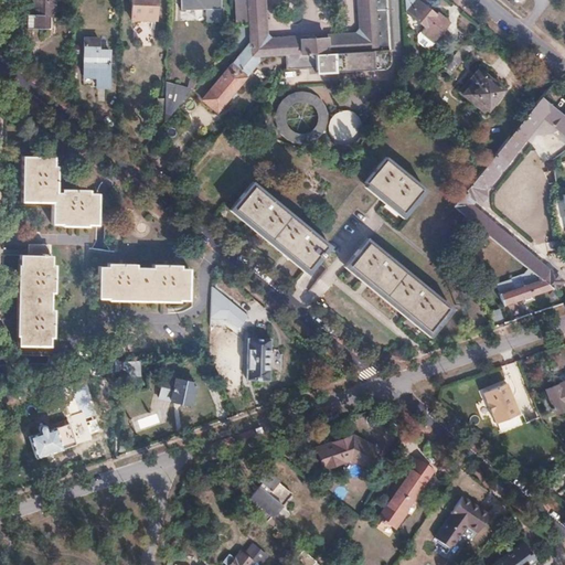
[(28,13),(27,29),(49,29),(49,16),(52,16),(52,0),(30,0),(30,13),(28,13)]
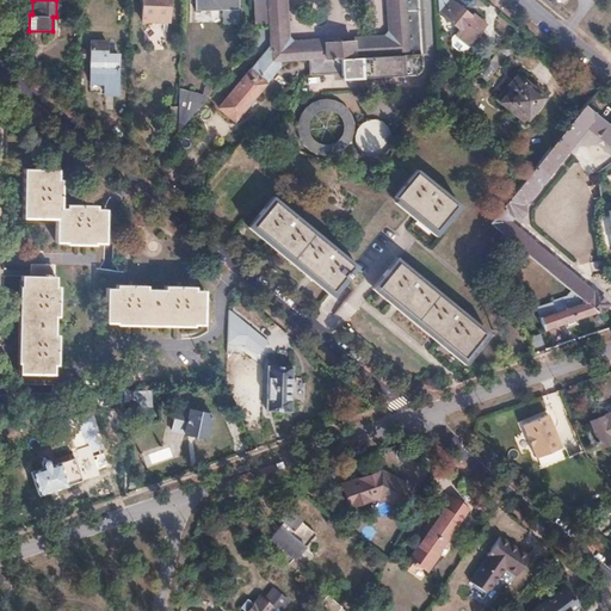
[(141,0),(141,20),(168,22),(168,0),(141,0)]
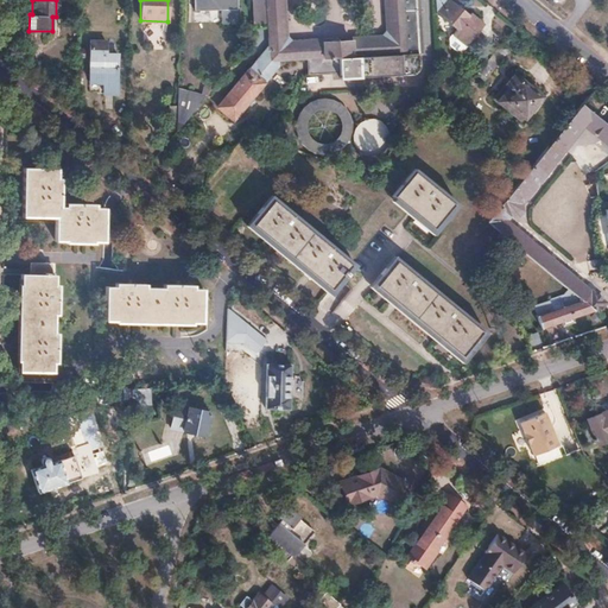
[(192,0),(192,8),(220,8),(220,23),(236,23),(236,0),(192,0)]
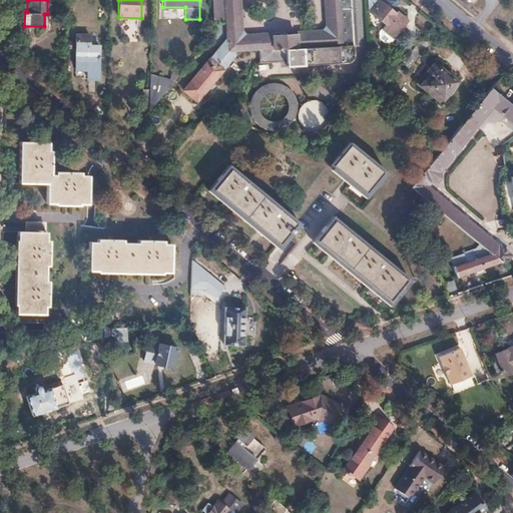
[(286,60),(330,58),(330,55),(353,54),(350,0),(223,0),(226,37),(226,50),(259,48),(272,48),(272,61),(286,60)]
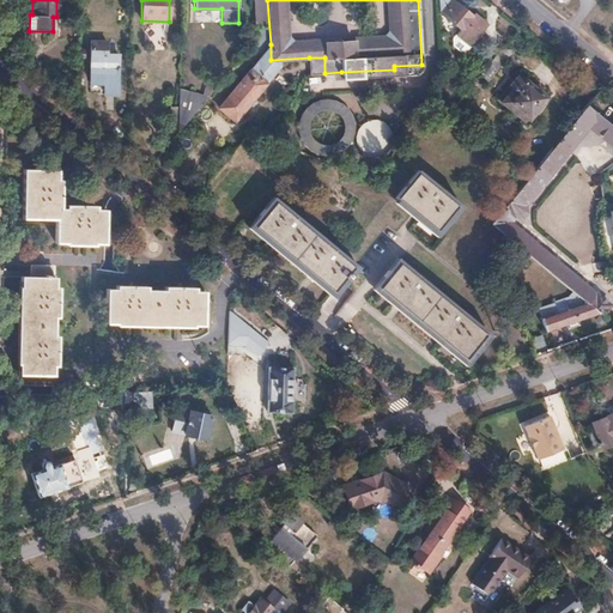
[(453,0),(437,0),(438,12),(460,29),(455,35),(469,46),(487,24),(473,13),(471,14),(453,0)]
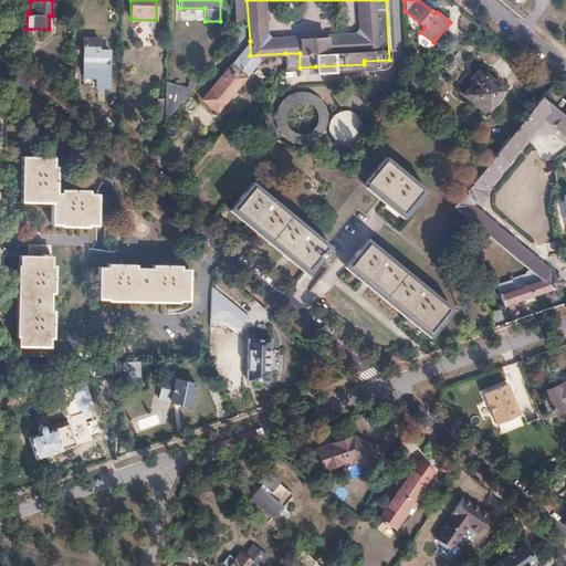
[(433,42),(420,32),(418,35),(418,42),(423,46),(430,45),(433,42)]
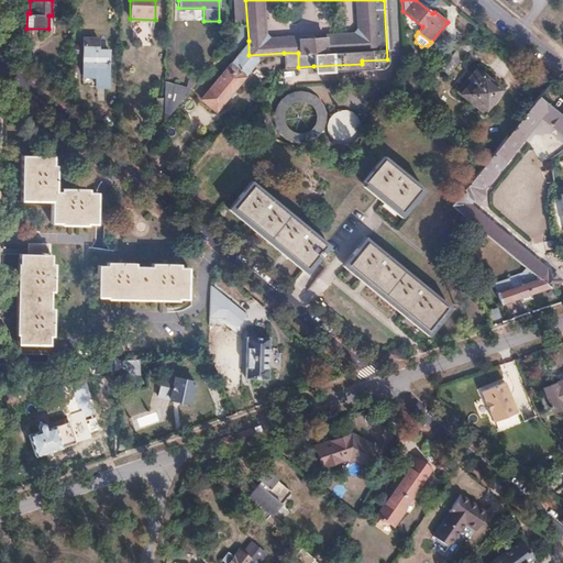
[(465,39),(441,68),(449,74),(473,45),(465,39)]
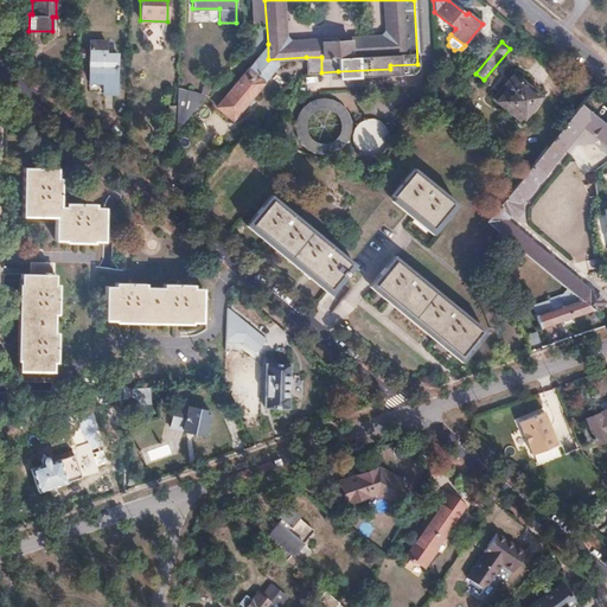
[(266,46),(216,106),(231,119),(262,82),(255,76),(268,59),(268,44),(266,46)]
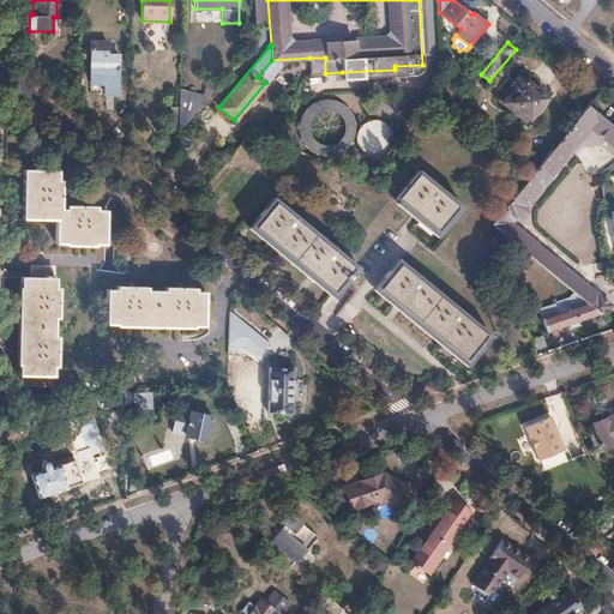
[(90,49),(90,91),(103,91),(103,102),(116,102),(118,64),(107,64),(107,50),(90,49)]
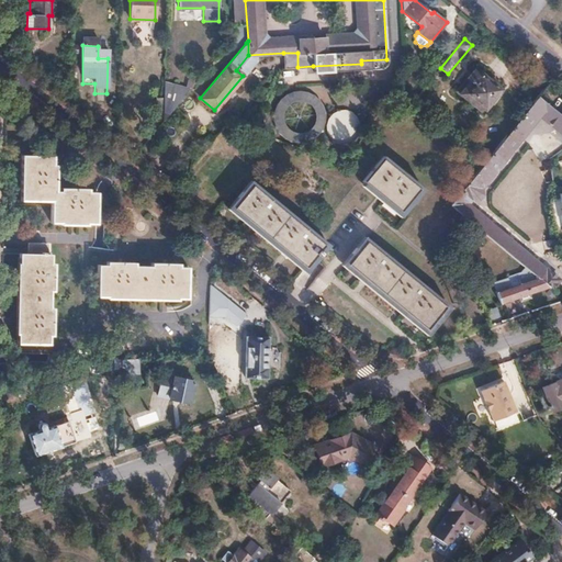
[(98,46),(98,58),(108,58),(108,46),(98,46)]
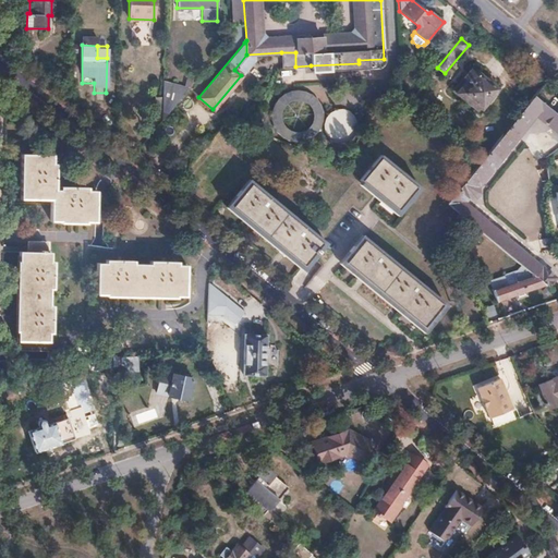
[(295,52),(281,52),(282,68),(295,67),(295,52)]
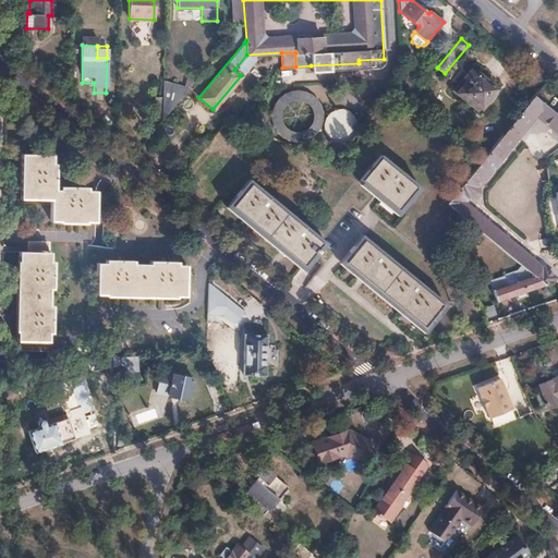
[(471,69),(456,87),(481,108),(496,88),(477,73),(471,69)]
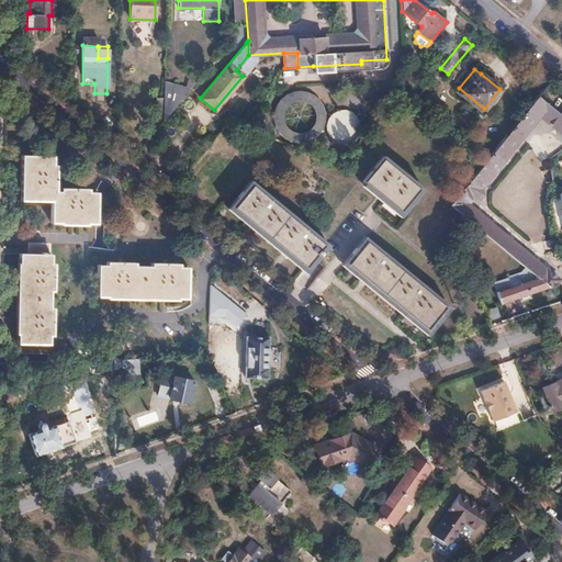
[(189,74),(182,87),(190,89),(199,78),(189,74)]
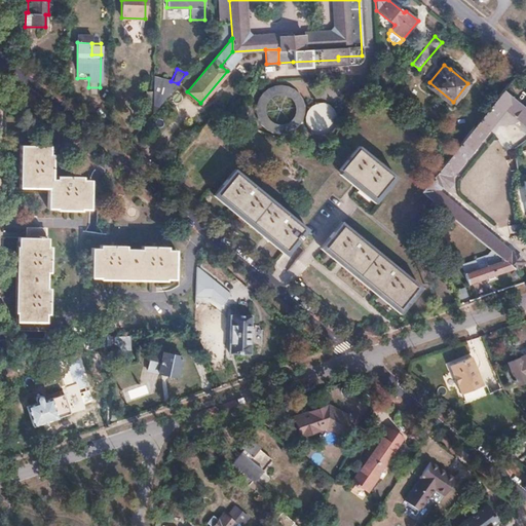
[(153,106),(153,112),(178,83),(171,81),(153,76),(153,80),(153,87),(153,106)]
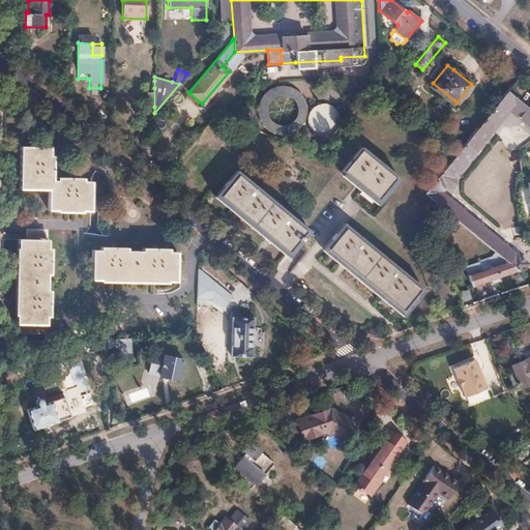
[(145,88),(145,107),(154,107),(154,88),(145,88)]
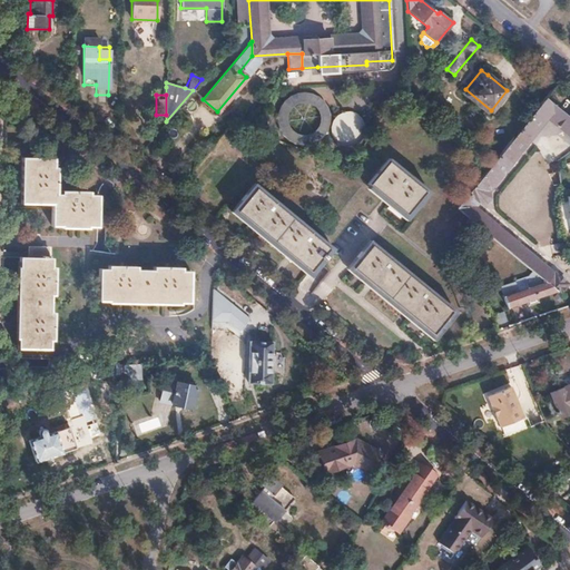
[(488,168),(457,207),(532,269),(557,290),(562,294),(569,285),(557,273),(556,274),(474,206),(479,200),(484,200),(489,195),(488,189),(547,116),(569,134),(569,114),(569,116),(544,97),(518,131),(488,168)]
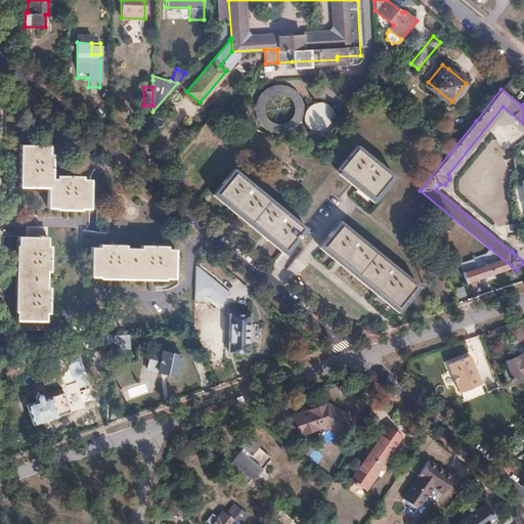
[(319,136),(335,119),(316,102),(301,120),(319,136)]
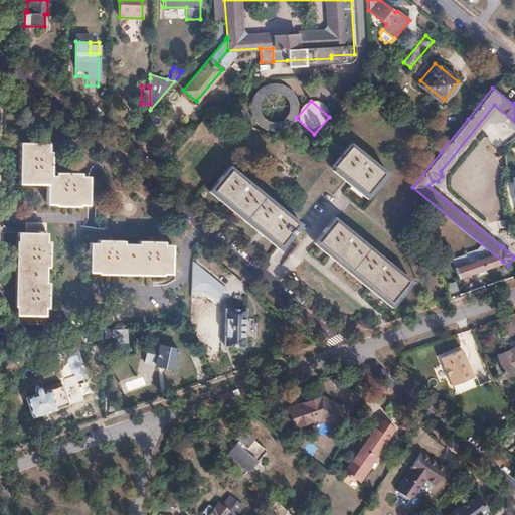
[(18,173),(18,182),(47,183),(46,202),(55,203),(55,201),(79,202),(79,203),(88,203),(89,175),(47,174),(48,142),(19,141),(18,150),(21,150),(20,173),(18,173)]
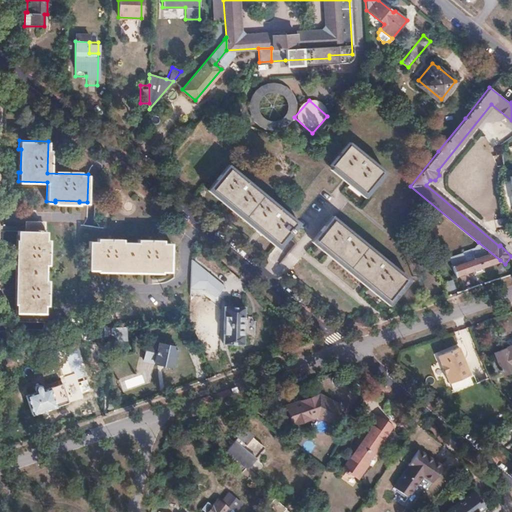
[(347,144),(330,165),(363,192),(381,171),(347,144)]
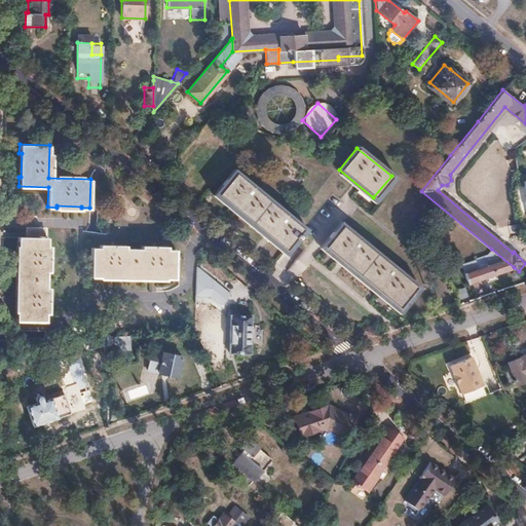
[(525,157),(517,159),(518,167),(525,165),(525,157)]
